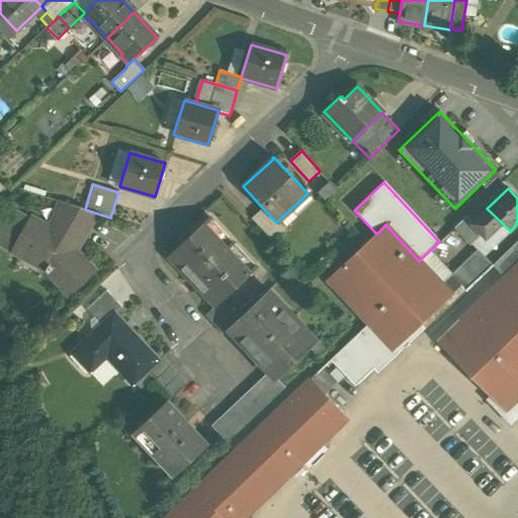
[(85,209),(61,201),(56,218),(65,221),(80,224),(88,210),(85,209)]
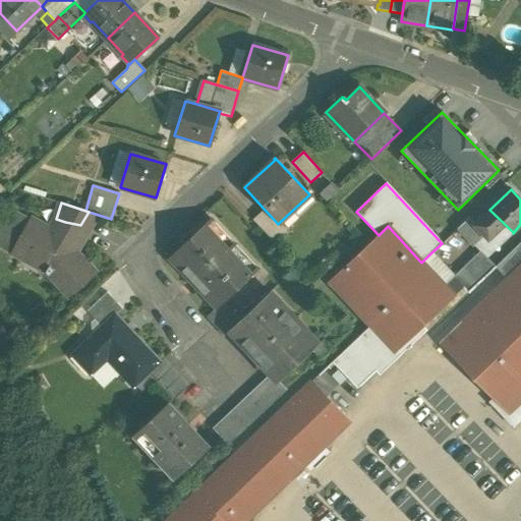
[(11,210),(0,220),(0,249),(10,255),(15,246),(13,246),(29,220),(11,210)]
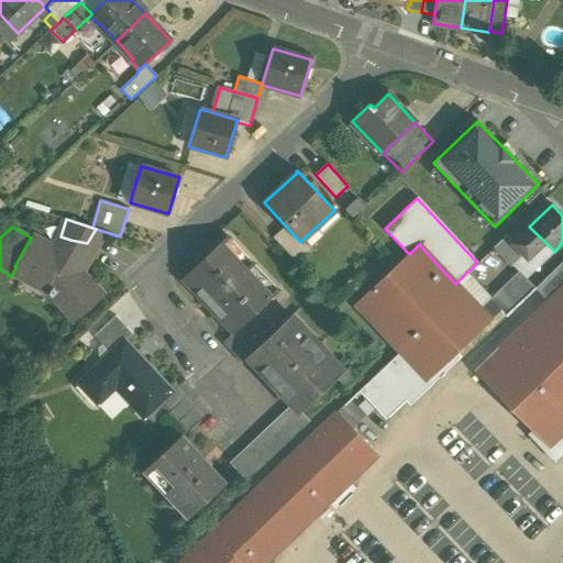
[(300,242),(286,227),(274,238),(295,261),(309,247),(302,240),(300,242)]
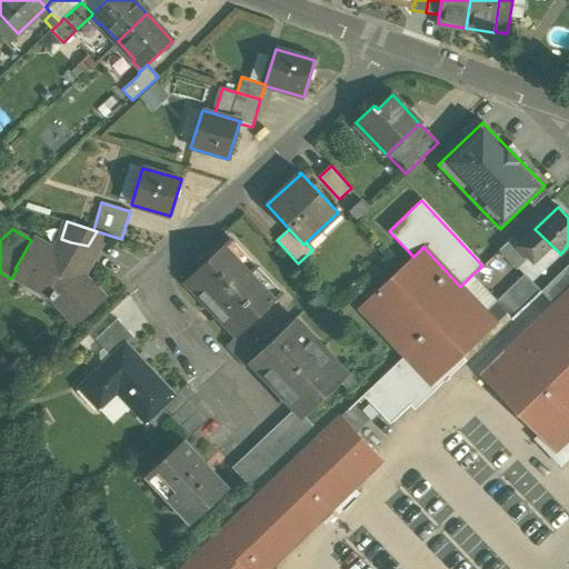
[(550,245),(535,229),(518,246),(517,246),(529,258),(532,261),(550,245)]
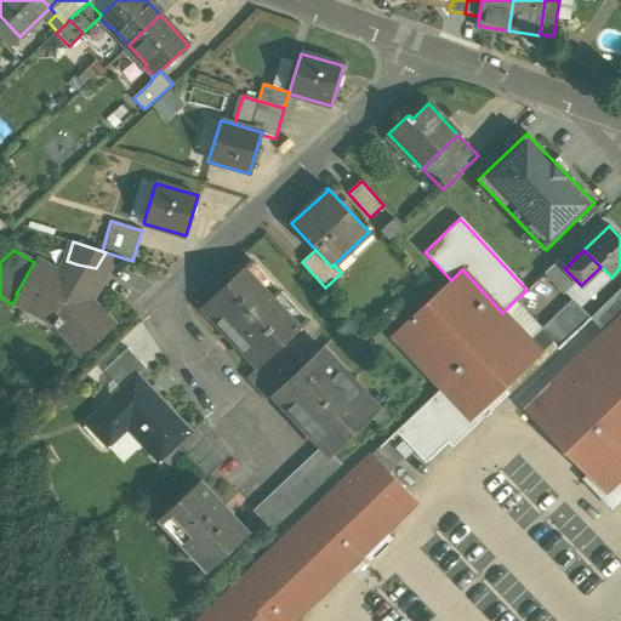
[(577,281),(564,268),(565,268),(558,260),(545,273),(565,294),(577,281)]
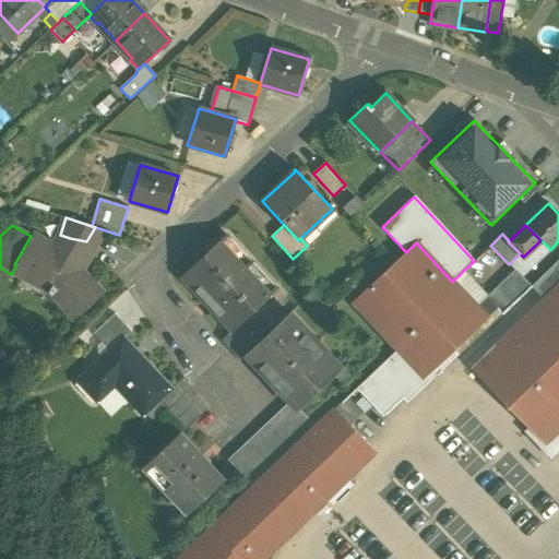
[(70,238),(61,252),(31,236),(14,264),(16,264),(47,283),(51,287),(46,295),(49,297),(51,295),(76,319),(103,295),(81,271),(91,254),(81,249),(86,241),(70,238)]
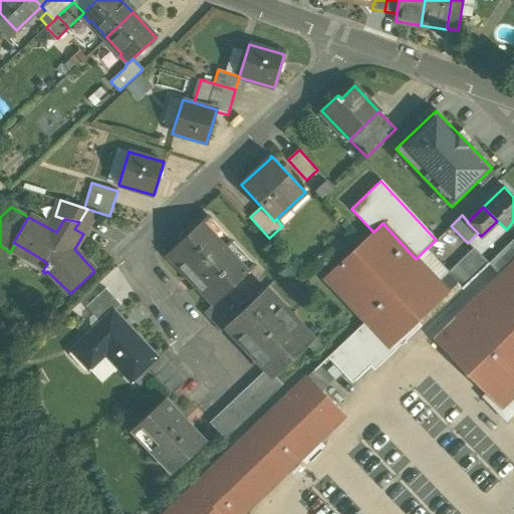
[(249,270),(204,221),(168,255),(213,303),(214,304),(220,298),(249,270)]
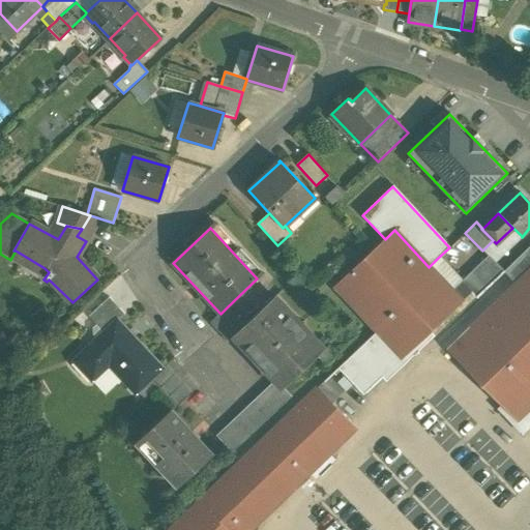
[(512,228),(496,243),(493,240),(482,251),(488,256),(489,256),(495,262),(522,236),(512,228)]
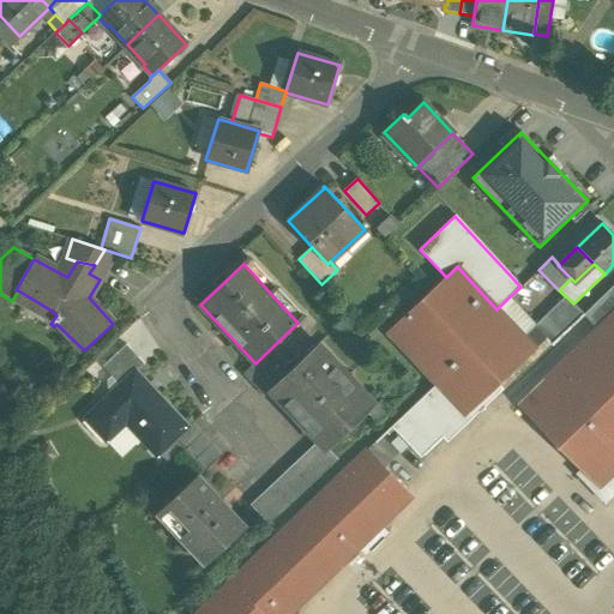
[(497,309),(457,266),(446,277),(387,332),(437,384),(455,403),(486,374),(497,385),(535,349),(497,309)]
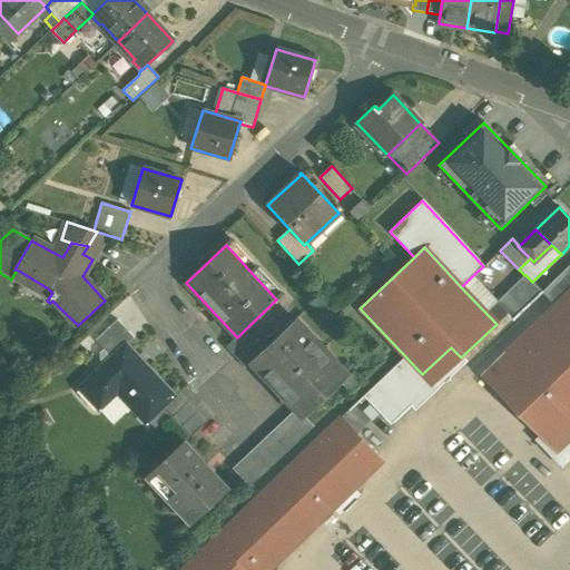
[(569,266),(543,293),(554,305),(481,376),(556,452),(569,438),(569,266)]
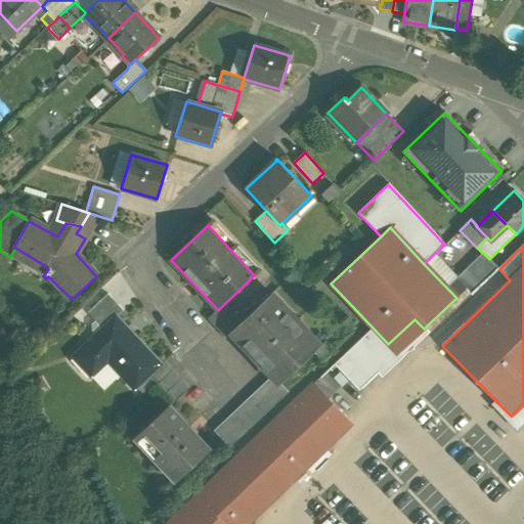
[(482,253),(466,269),(481,286),(498,269),(489,259),(483,253),(482,253)]
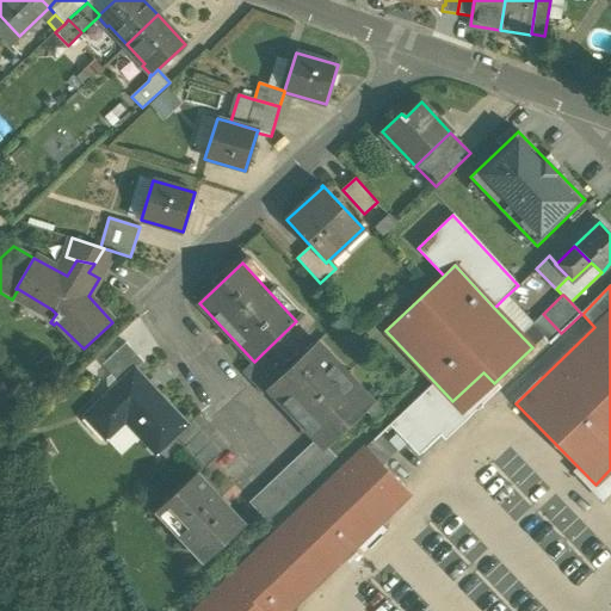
[(531,326),(505,297),(494,308),(532,347),(543,338),(531,326)]
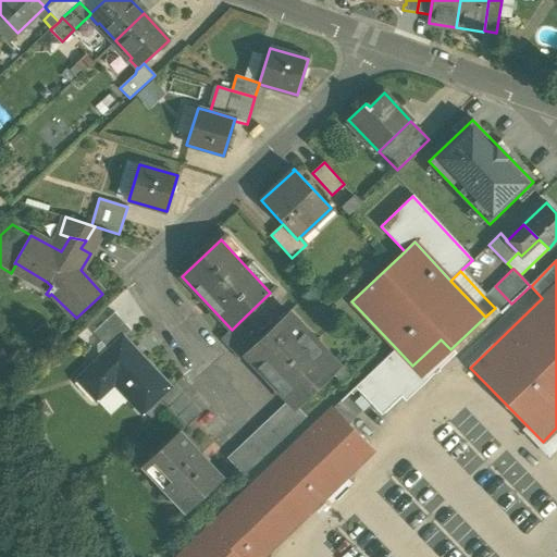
[(511,304),(495,286),(484,297),(495,308),(502,313),(511,304)]
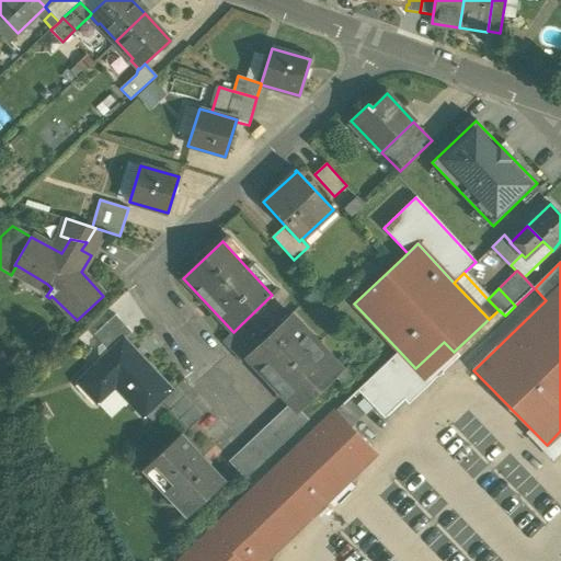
[(114,313),(93,334),(109,350),(123,336),(124,339),(130,332),(114,313)]
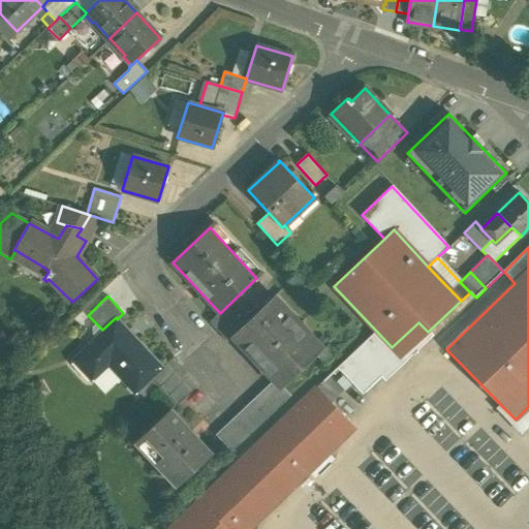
[(317,353),(269,301),(243,324),(231,336),(273,380),(280,387),(281,386),(317,353)]
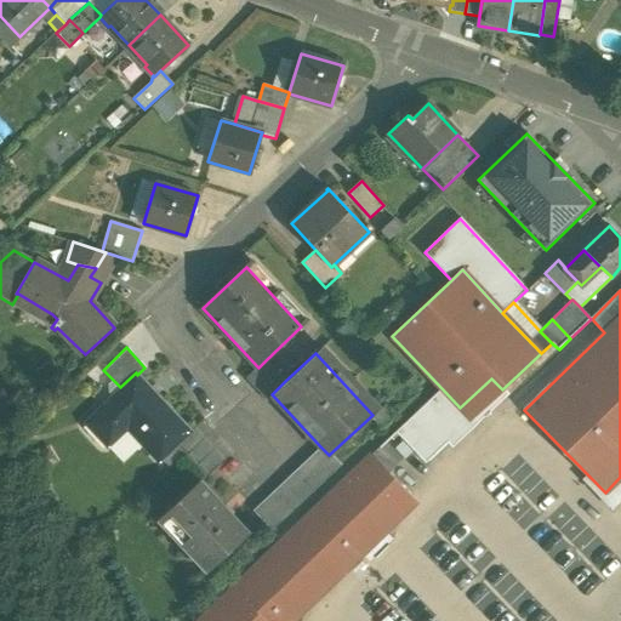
[(266,360),(258,368),(257,366),(245,377),(256,389),(275,370),(266,360)]
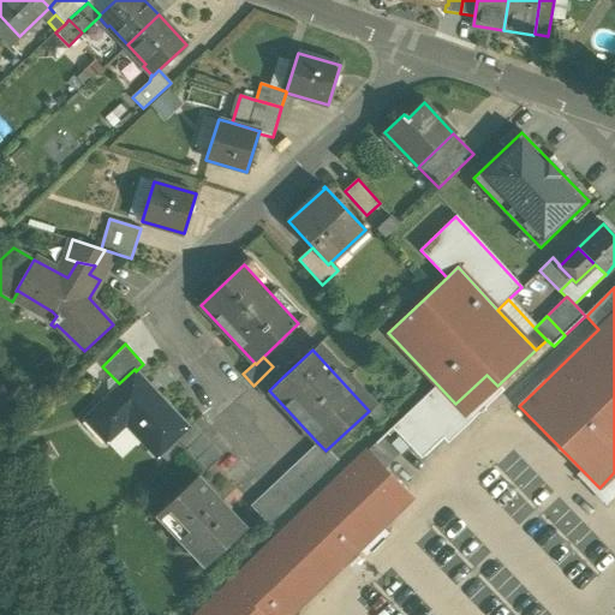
[(273,366),(254,386),(264,396),(269,390),(282,377),(273,366)]
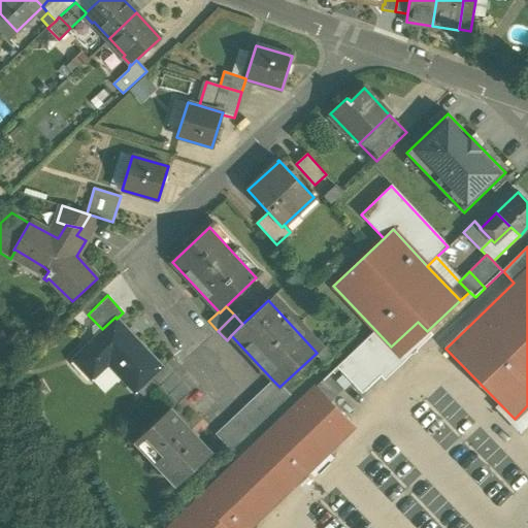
[(117,319),(116,317),(102,329),(71,358),(88,376),(105,361),(134,392),(149,380),(162,366),(117,319)]
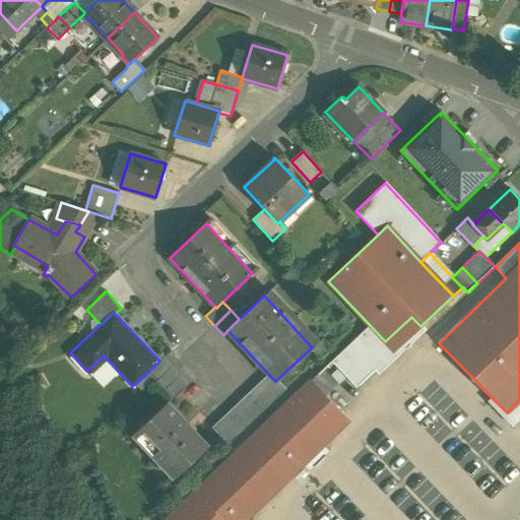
[(370,325),(331,362),(356,388),(387,359),(378,348),(385,341),(370,325)]
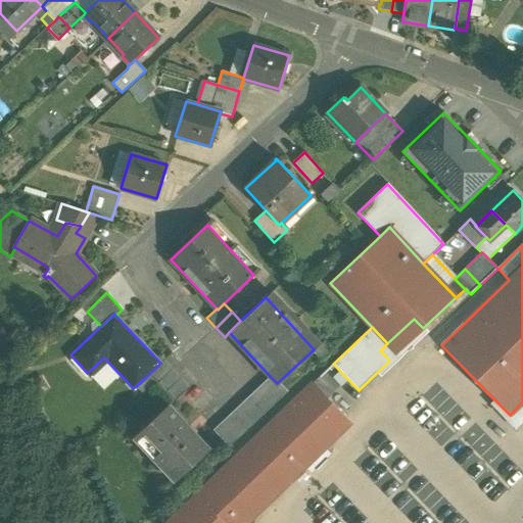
[(160,363),(147,376),(155,385),(172,369),(163,360),(160,363)]
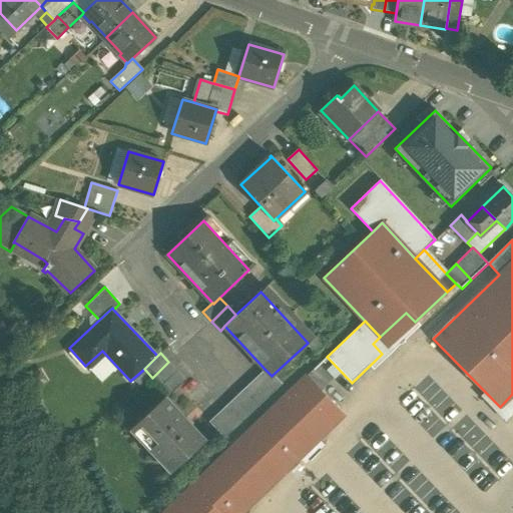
[(168,362),(152,378),(168,395),(184,380),(168,362)]
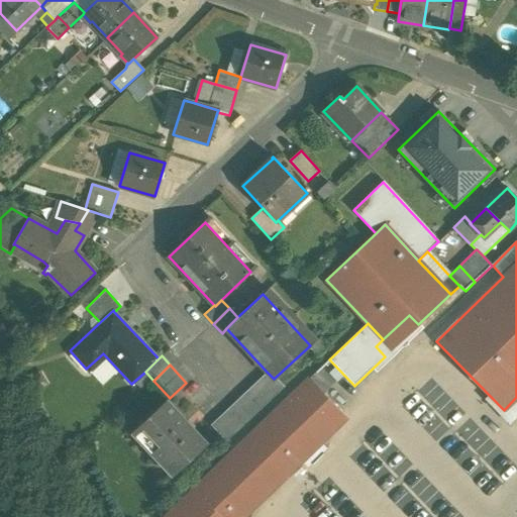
[(267,372),(236,401),(251,417),(284,387),(275,378),(274,379),(267,372)]
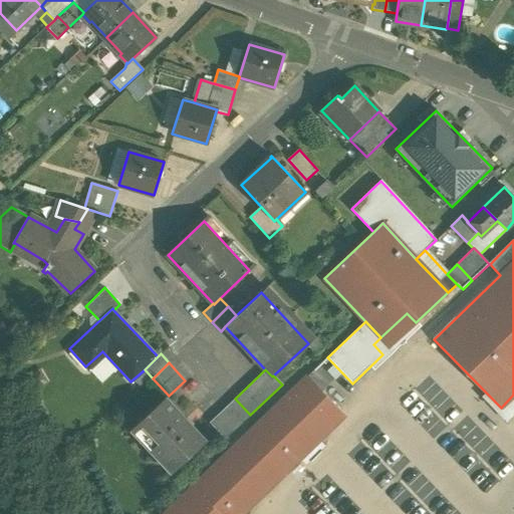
[(193,486),(164,513),(242,513),(324,436),(321,433),(342,413),(320,391),(326,386),(313,372),(194,488),(193,486)]
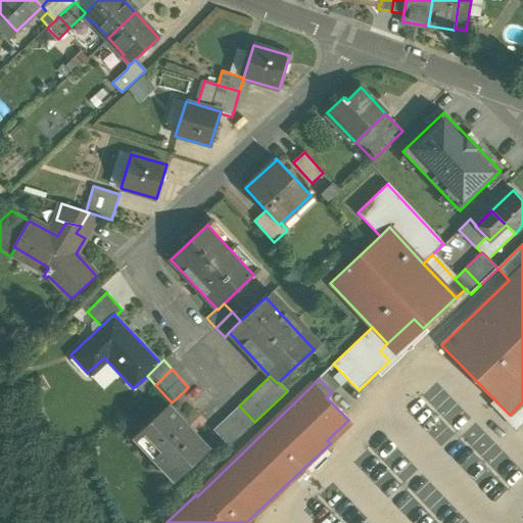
[(168,405),(133,437),(175,481),(189,467),(187,465),(205,448),(186,428),(188,426),(168,405)]
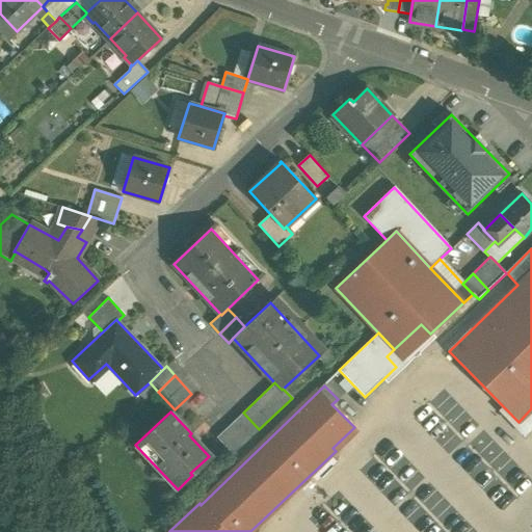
[(243,413),(216,437),(233,454),(259,429),(243,413)]
